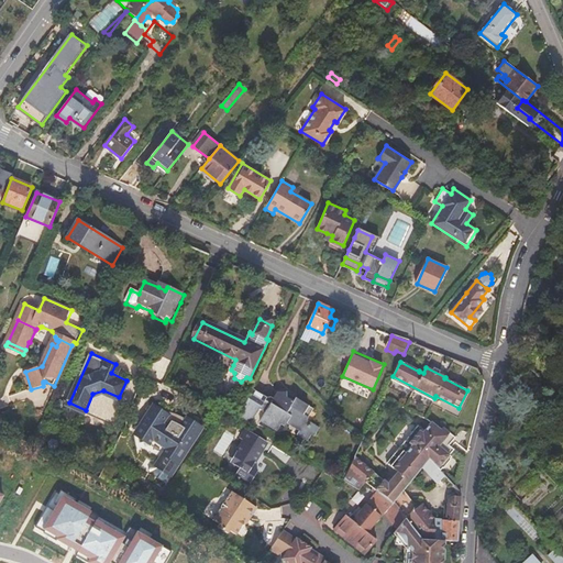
[(267,398),(253,389),(240,416),(257,427),(261,421),(277,431),(282,424),(285,427),(288,421),(301,429),(298,435),(308,441),(311,435),(312,435),(315,437),(320,428),(307,420),(312,409),(309,407),(296,398),(294,401),(287,397),(286,396),(286,392),(278,393),(275,397),(276,397),(274,399),(273,397),(267,398)]
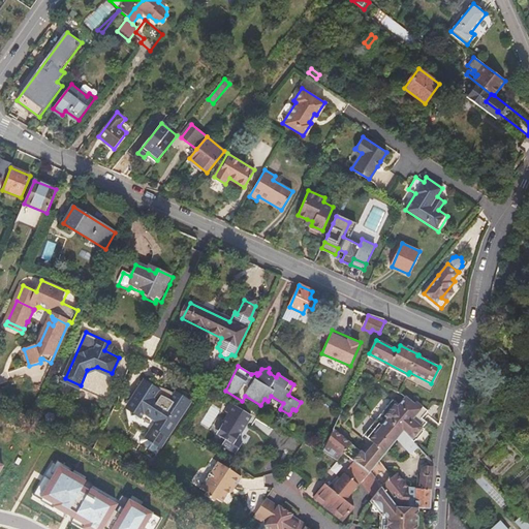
[(137,389),(138,394),(175,415),(181,419),(191,404),(175,394),(173,397),(161,390),(166,380),(154,373),(149,380),(149,384),(137,389)]
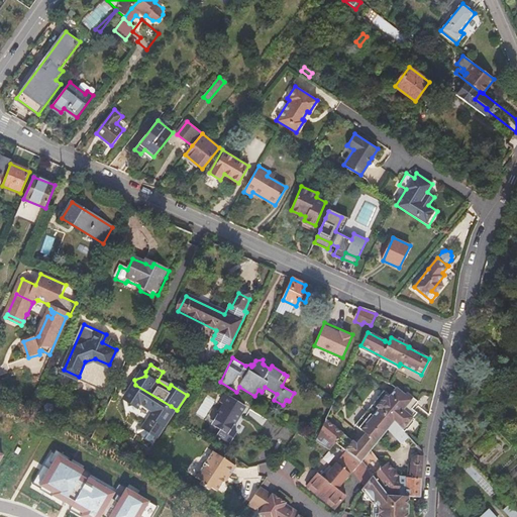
[(171,406),(135,385),(136,389),(138,394),(126,398),(129,410),(131,410),(133,413),(135,415),(139,419),(141,421),(143,422),(146,424),(142,430),(159,439),(177,410),(171,406)]
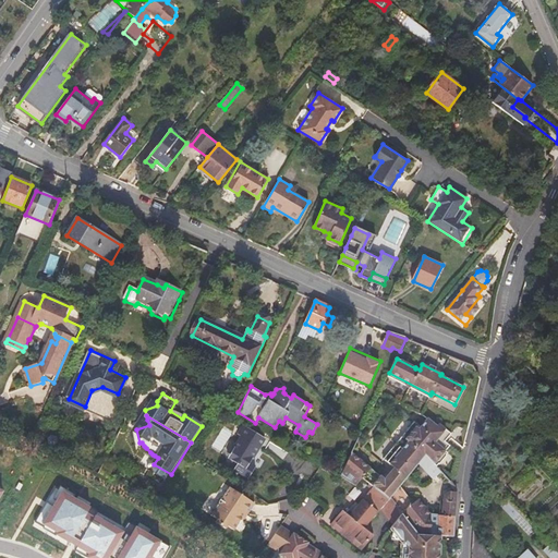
[(447,444),(450,438),(448,436),(449,434),(437,423),(427,419),(419,428),(415,426),(405,439),(409,441),(404,446),(390,463),(395,468),(385,480),(352,452),(343,473),(358,485),(363,478),(374,487),(389,499),(400,486),(419,463),(425,456),(436,466),(447,452),(445,451),(449,446),(447,444)]
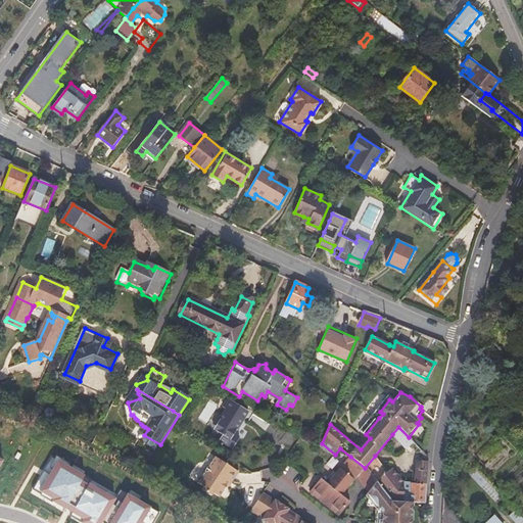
[(392,401),(400,392),(399,392),(393,399),(388,395),(364,425),(360,430),(366,434),(379,418),(383,414),(380,412),(389,399),(392,401)]
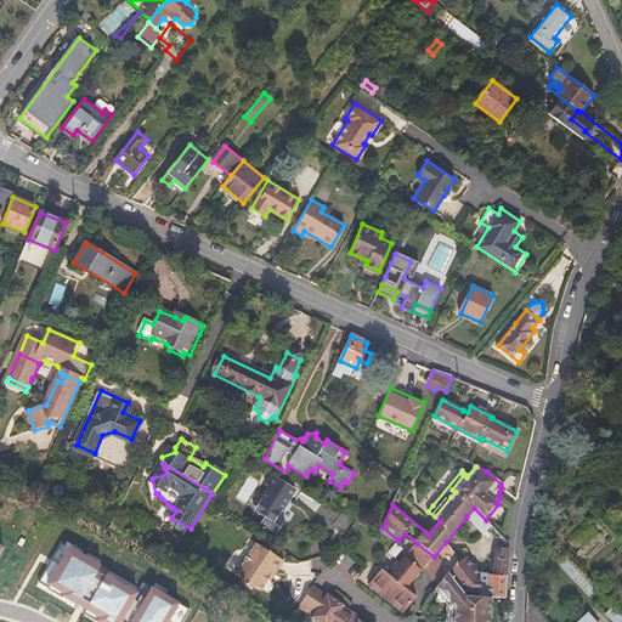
[(261,524),(277,533),(284,520),(278,516),(295,490),(272,475),(266,485),(269,487),(258,505),(260,514),(265,518),(261,524)]
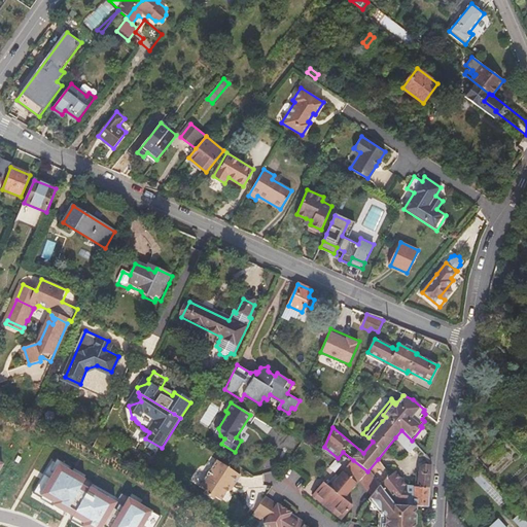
[(409,452),(416,445),(412,441),(401,430),(395,437),(409,452)]
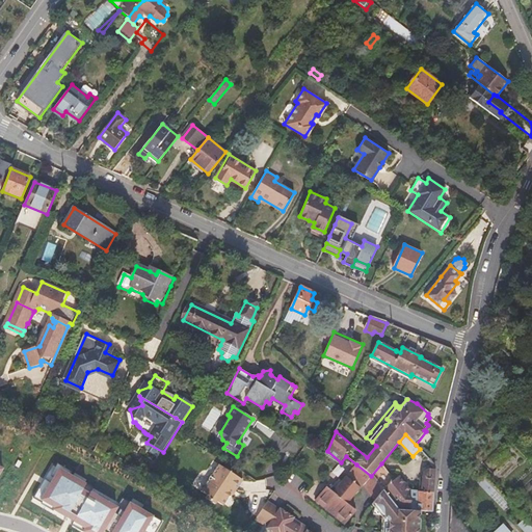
[(236,457),(237,456),(223,448),(236,457)]
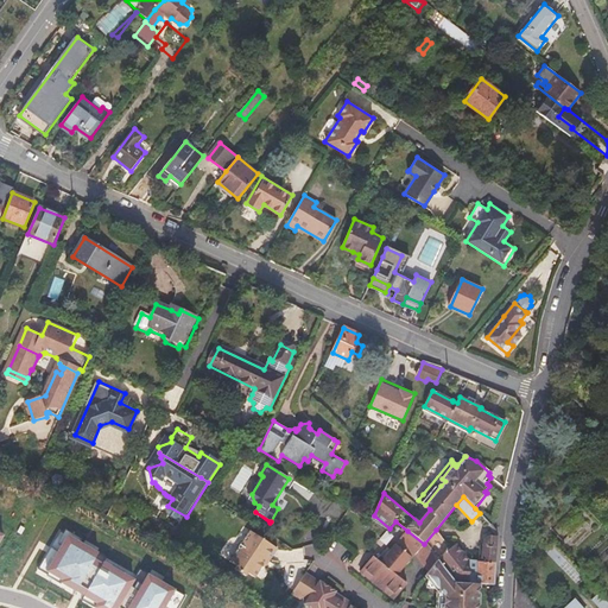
[(437,559),(451,548),(436,530),(424,544),(437,559)]
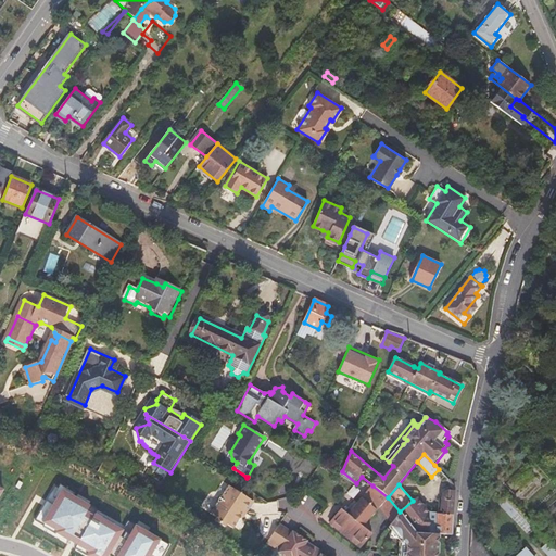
[(163,555),(171,545),(128,521),(123,531),(112,526),(111,527),(102,521),(102,519),(95,515),(98,510),(55,485),(47,501),(51,503),(48,508),(43,505),(35,520),(49,528),(50,526),(58,530),(55,532),(70,541),(70,540),(77,544),(89,552),(87,555),(108,555),(109,555),(163,555)]
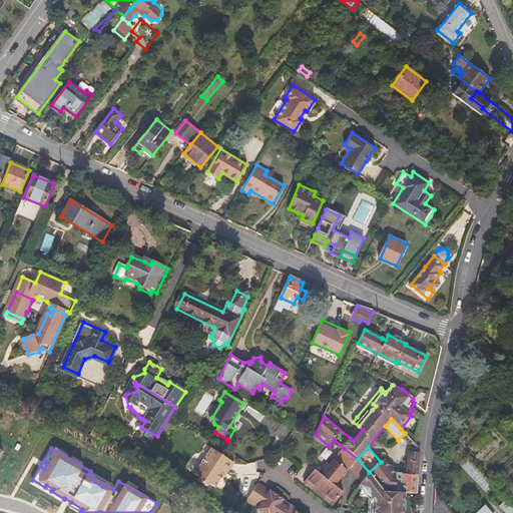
[(214,488),(221,477),(224,473),(226,474),(233,463),(210,448),(204,458),(202,460),(194,474),(199,478),(198,480),(207,487),(209,484),(214,488)]
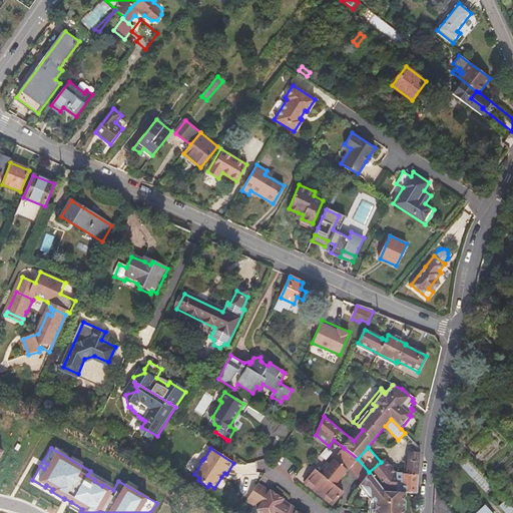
[(333,505),(343,492),(336,486),(350,469),(358,459),(344,448),(330,465),(325,471),(321,475),(315,470),(305,483),(333,505)]
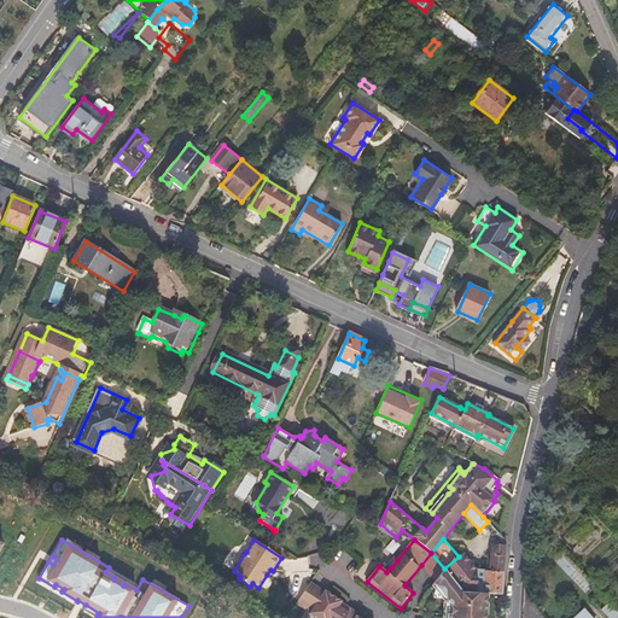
[(488,570),(505,572),(506,546),(493,547),(489,561),(488,570)]
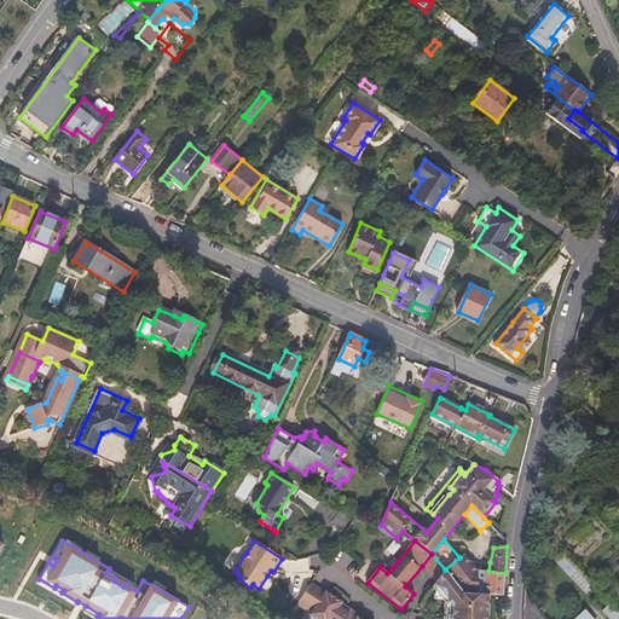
[(437,583),(445,571),(445,570),(432,554),(422,566),(437,583)]
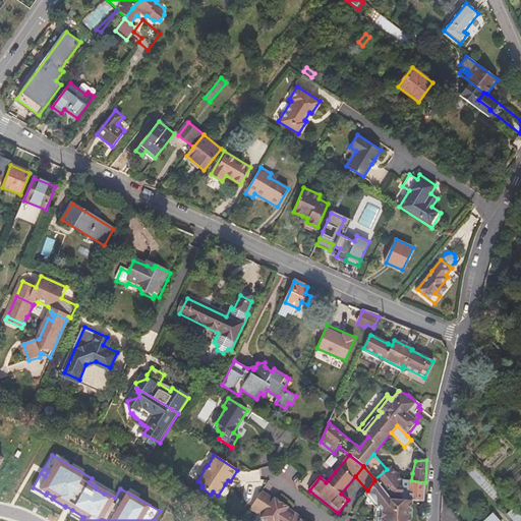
[(390,499),(403,499),(403,480),(401,480),(390,466),(387,469),(374,479),(374,480),(390,499)]
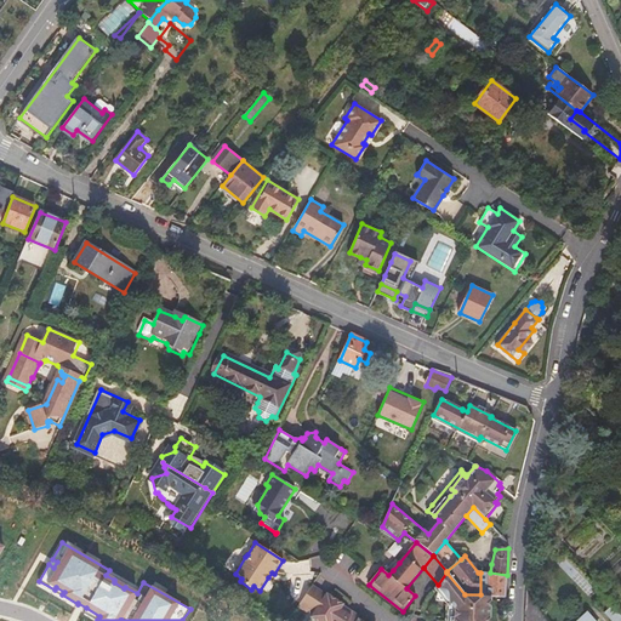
[(433,590),(434,591),(446,573),(438,585),(433,590)]
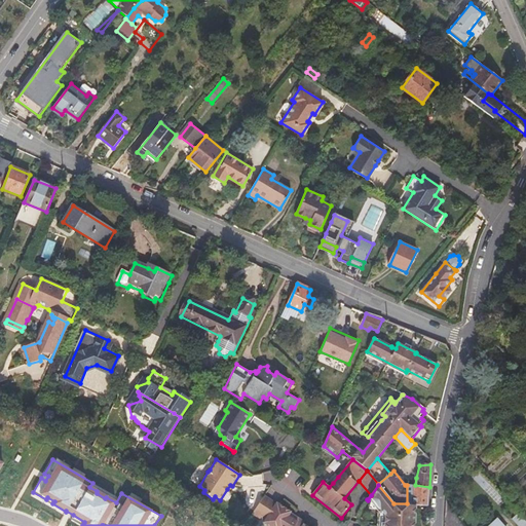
[(414,525),(416,504),(407,503),(393,503),(378,485),(368,500),(370,501),(369,509),(377,510),(379,512),(381,511),(386,516),(386,523),(382,523),(381,525),(414,525)]
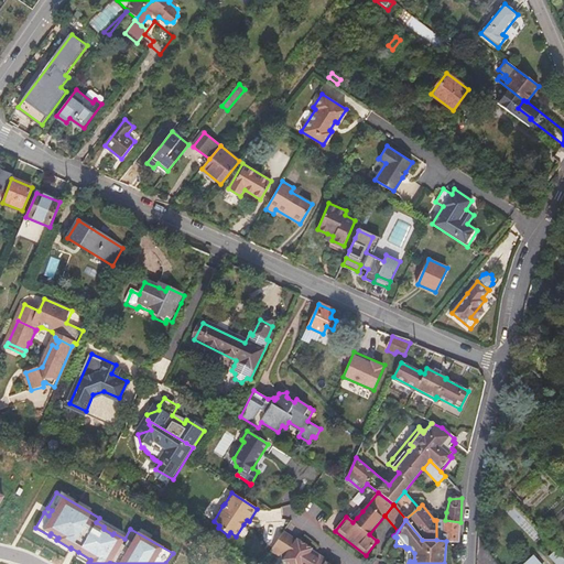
[(446,541),(459,542),(461,522),(445,520),(436,520),(436,540),(446,541)]
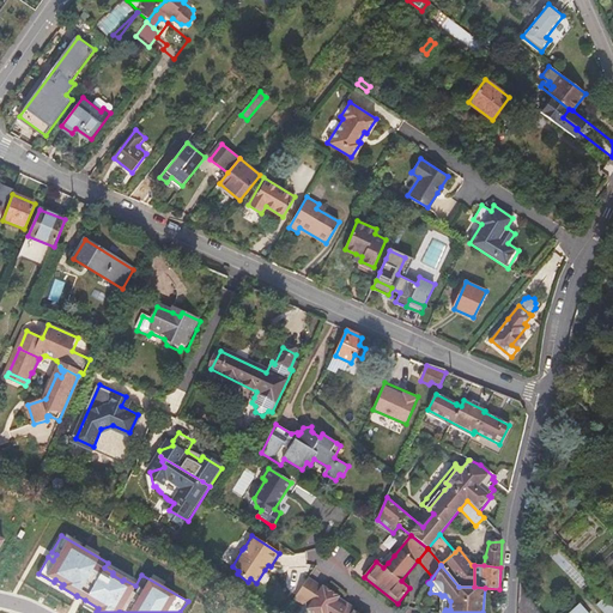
[(360,612),(357,610),(356,612),(353,610),(349,607),(351,605),(341,598),(341,596),(326,586),(323,587),(309,578),(298,595),(307,602),(311,606),(310,608),(315,612),(360,612)]
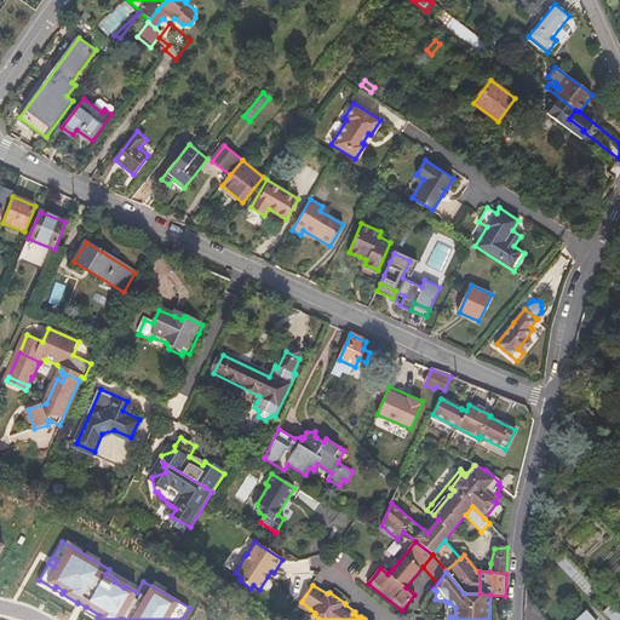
[(546,619),(526,593),(524,615),(528,619),(546,619)]
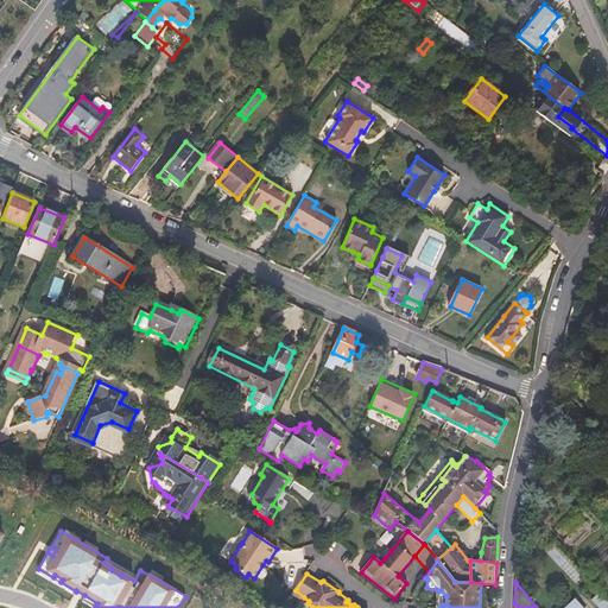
[(303,601),(304,597),(296,590),(293,594),(303,601)]
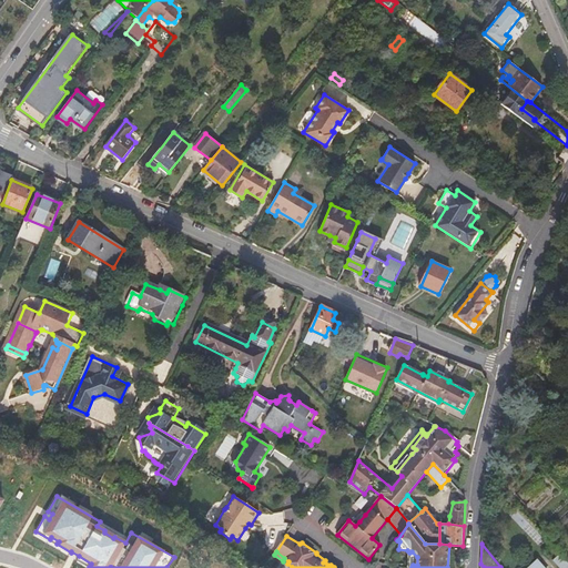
[(567,567),(567,563),(560,554),(554,560),(560,567),(567,567)]
